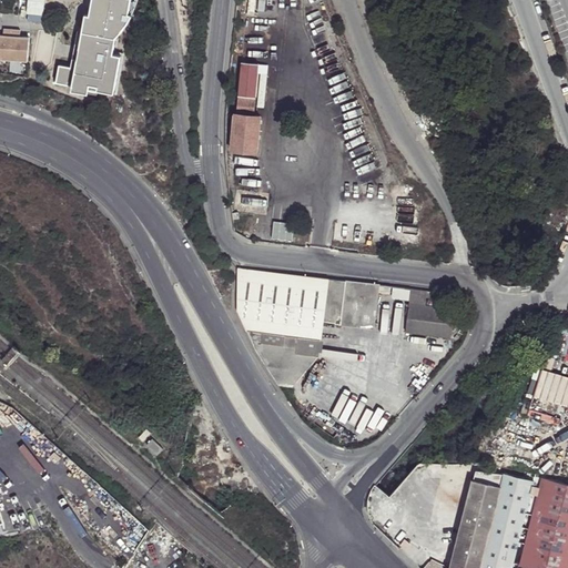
[(92,85),(108,89),(114,53),(107,51),(110,34),(120,23),(124,16),(130,0),(88,0),(85,13),(81,12),(71,63),(46,58),(41,75),(58,79),(83,83),(84,79),(93,80),(92,85)]
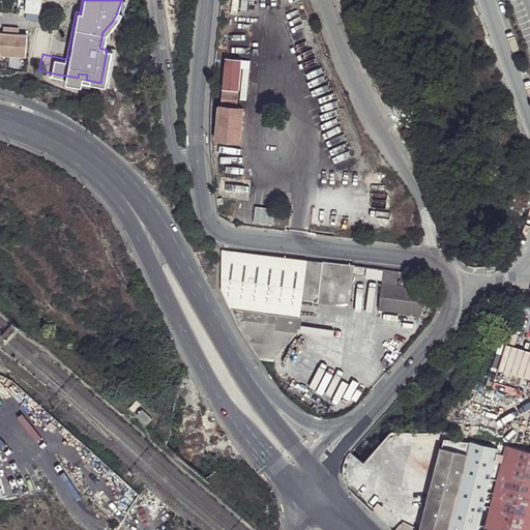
[(20,58),(22,36),(13,36),(13,30),(0,28),(0,56),(3,57),(20,58)]
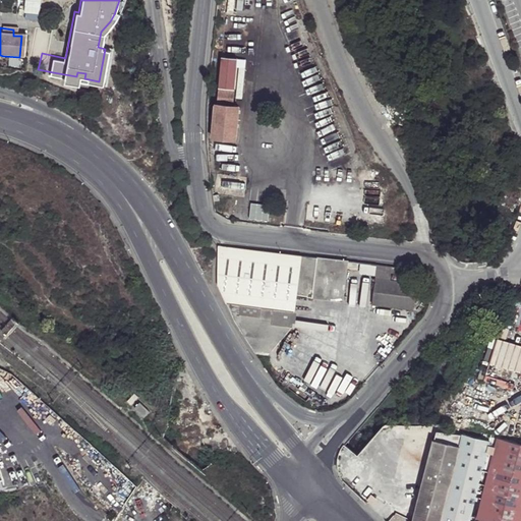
[(221,55),(218,85),(234,88),(237,56),(221,55)]
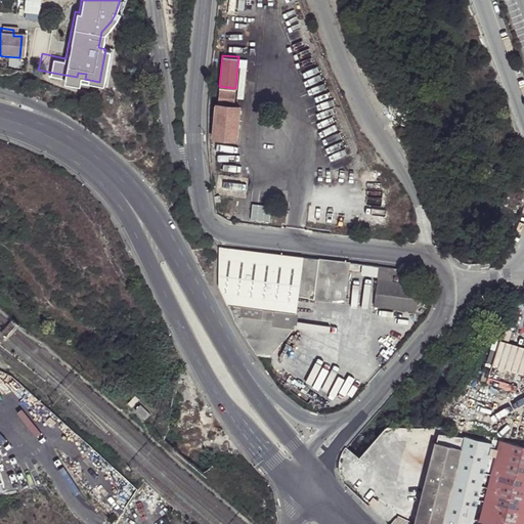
[(246,74),(247,59),(241,58),(238,73),(246,74)]
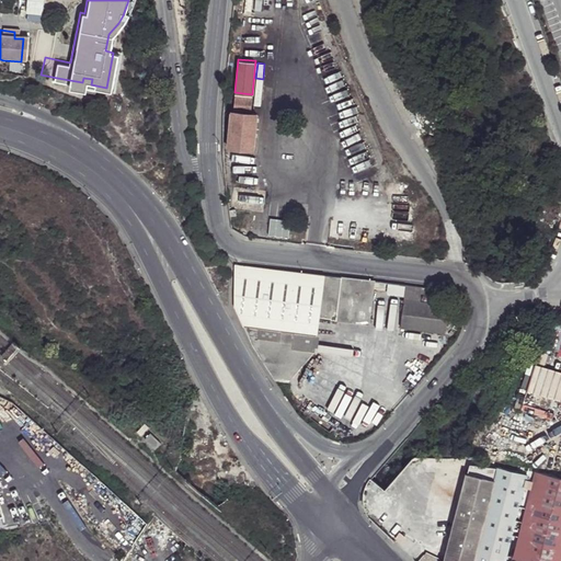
[(81,88),(82,82),(57,78),(56,83),(81,88)]
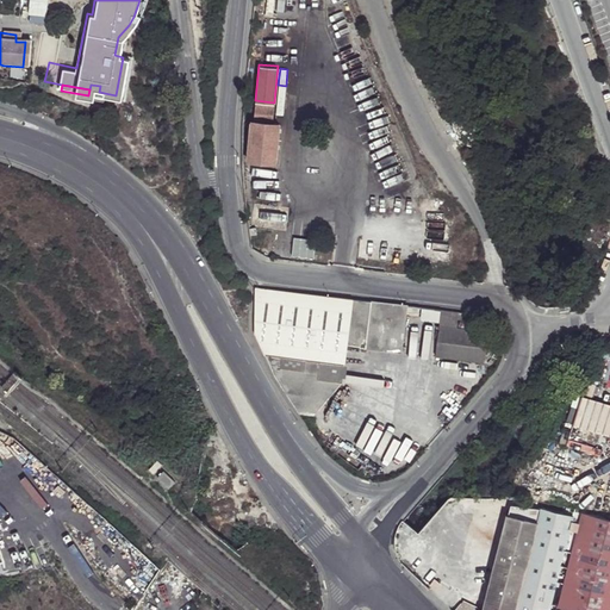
[(256,105),(254,123),(272,124),(274,107),(256,105)]
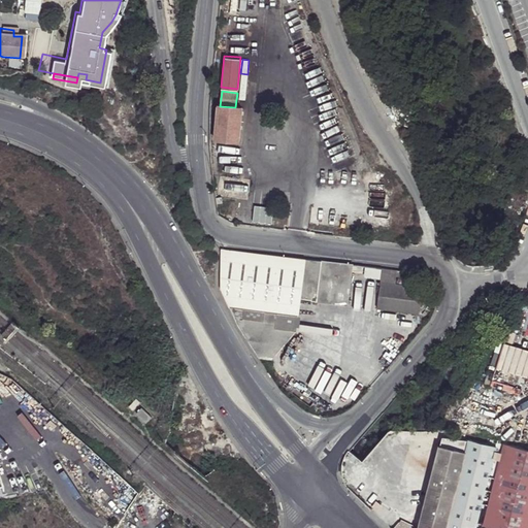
[(235,107),(220,106),(219,106),(216,140),(238,142),(241,108),(235,107)]
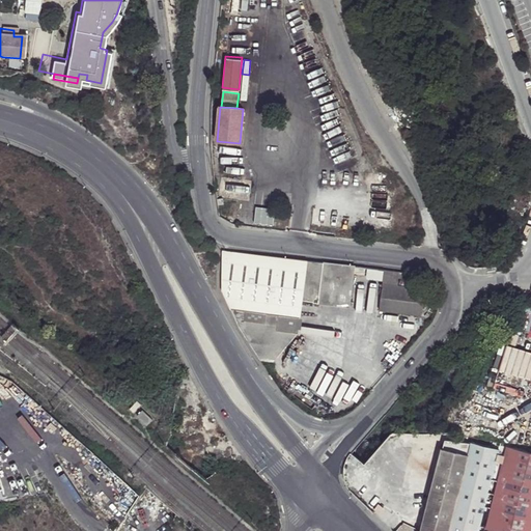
[(366,269),(222,251),(222,290),(240,329),(260,360),(275,362),(275,361),(276,347),(285,348),(297,335),(298,335),(302,301),(310,302),(309,303),(350,307),(354,274),(365,275),(366,269)]
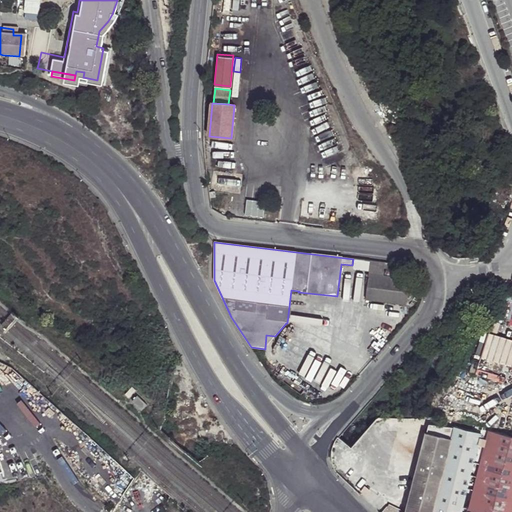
[(405,302),(409,276),(384,272),(385,264),(369,260),(366,297),(405,302)]
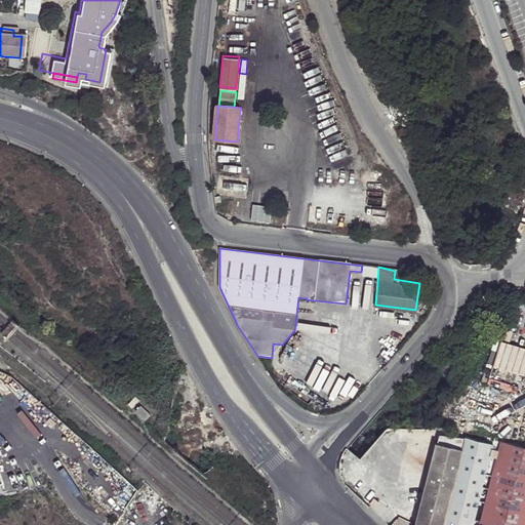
[(524,347),(501,339),(494,365),(524,374),(524,347)]
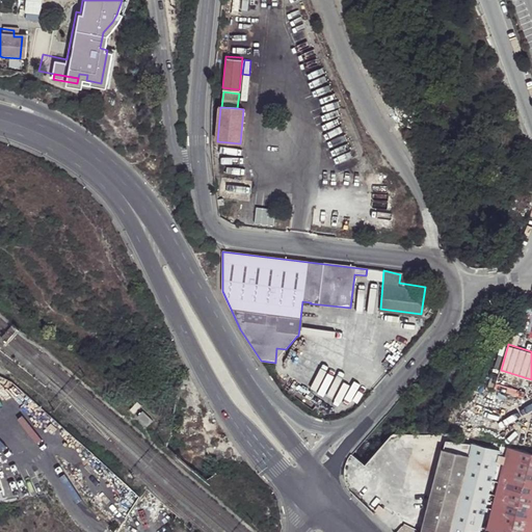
[(275,362),(286,349),(276,348),(275,362)]
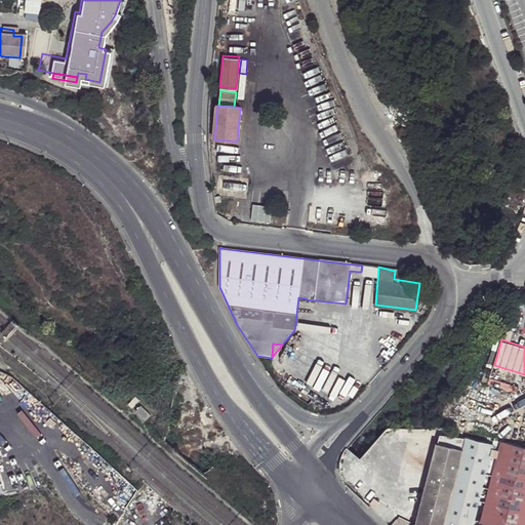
[(128,404),(132,408),(140,400),(136,396),(128,404)]
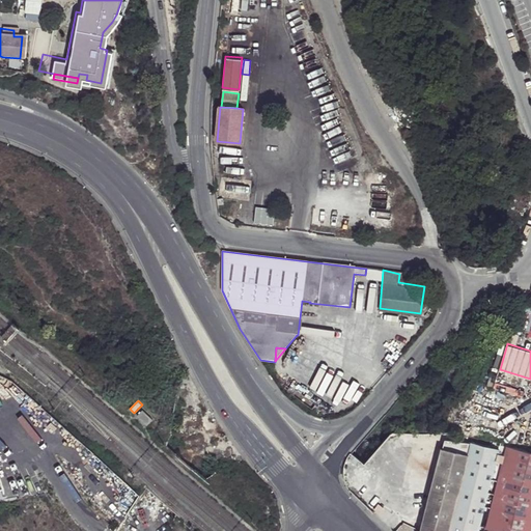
[(137,415),(147,424),(154,419),(143,409),(137,415)]
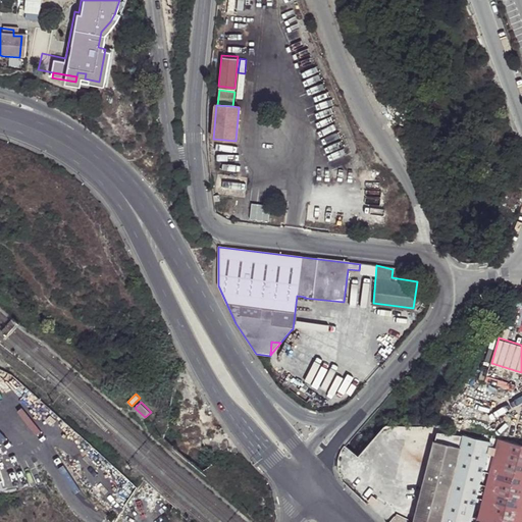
[(434,435),(409,428),(396,480),(404,482),(421,486),(434,435)]
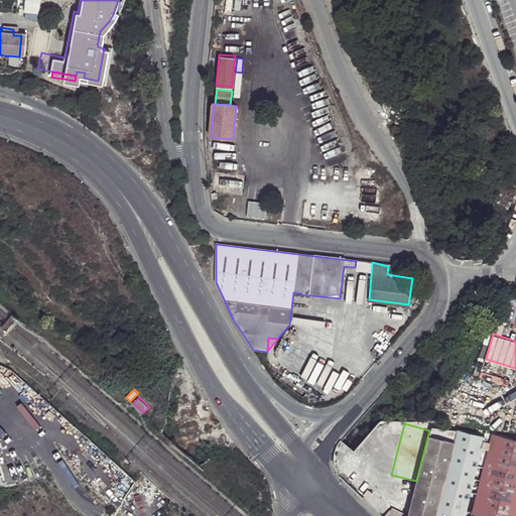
[(408,515),(435,515),(457,429),(430,426),(429,430),(416,481),(414,492),(408,515)]
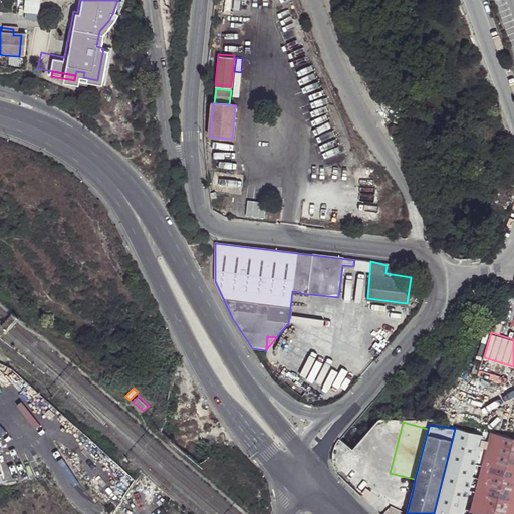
[(455,428),(434,513),(462,513),(482,434),(455,428)]
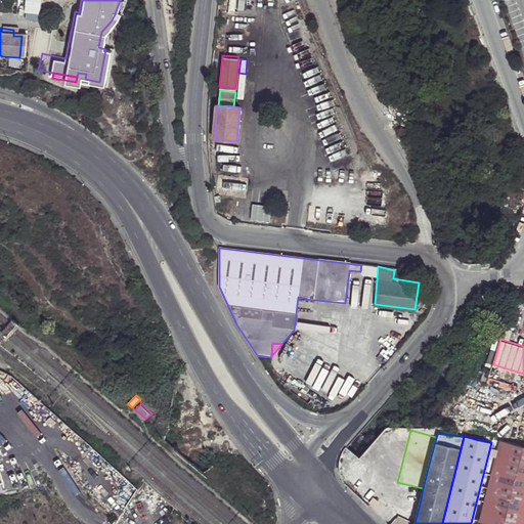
[(523,523),(523,444),(505,440),(500,440),(498,447),(487,494),(485,500),(481,517),(480,521),(490,523),(523,523)]
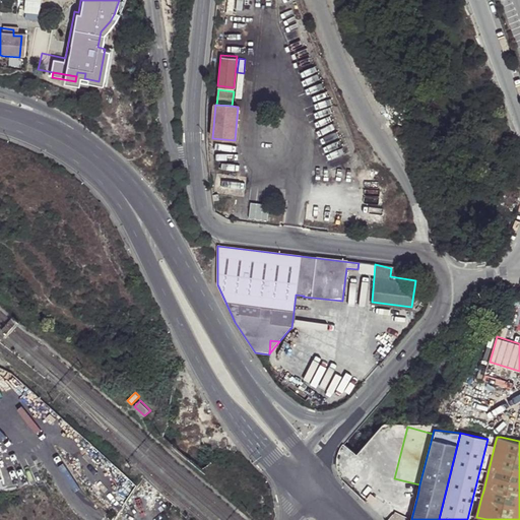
[(400,490),(417,496),(419,484),(402,480),(400,490)]
